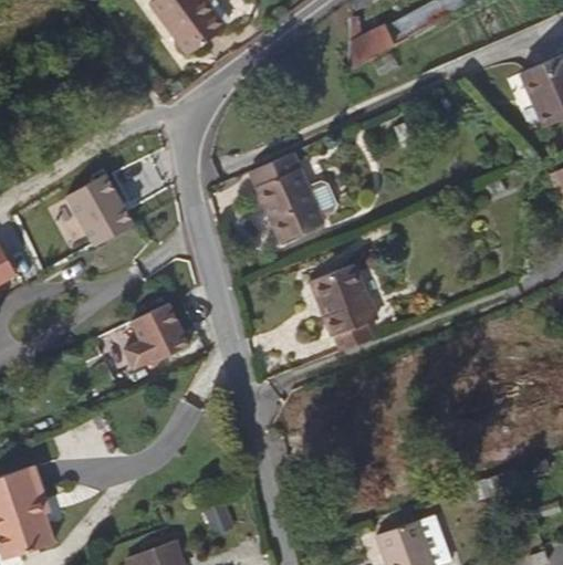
[(156,0),(150,4),(186,55),(220,30),(200,1),(202,0),(156,0)]
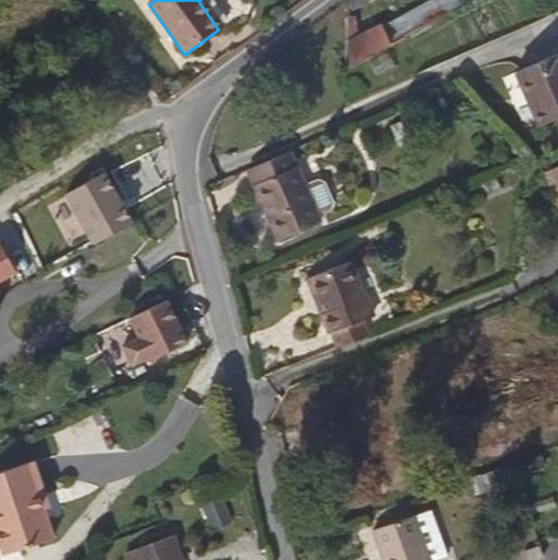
[(351,0),(346,3),(348,12),(369,4),(367,0),(351,0)]
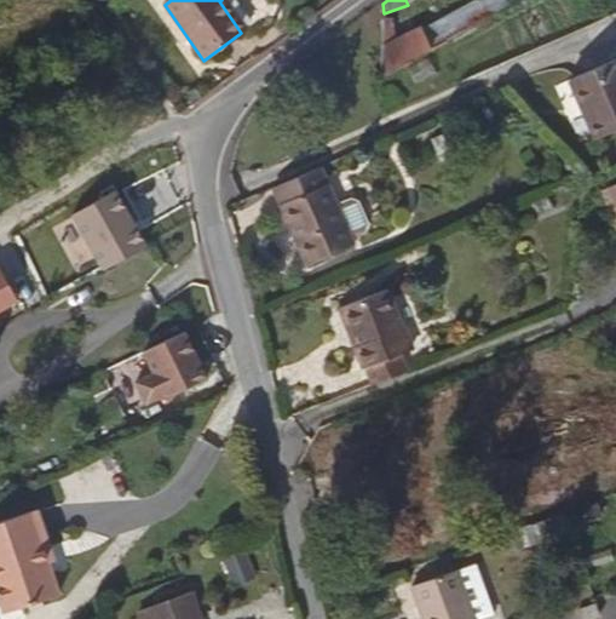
[(380,80),(431,52),(422,33),(396,44),(393,22),(384,23),(384,49),(380,80)]
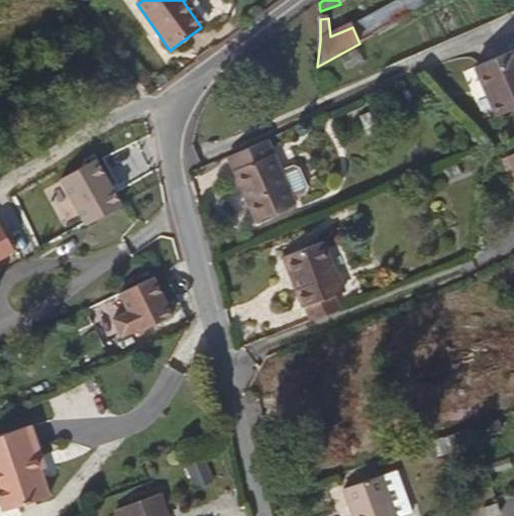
[(513,50),(474,67),(496,117),(513,109),(513,50)]
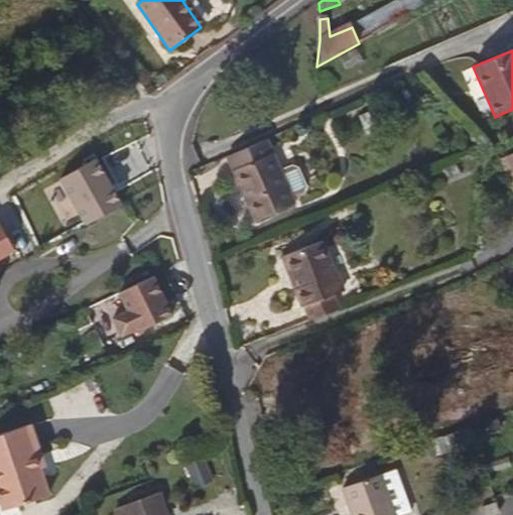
[(267,138),(227,156),(255,218),(294,200),(293,198),(282,171),(267,138)]
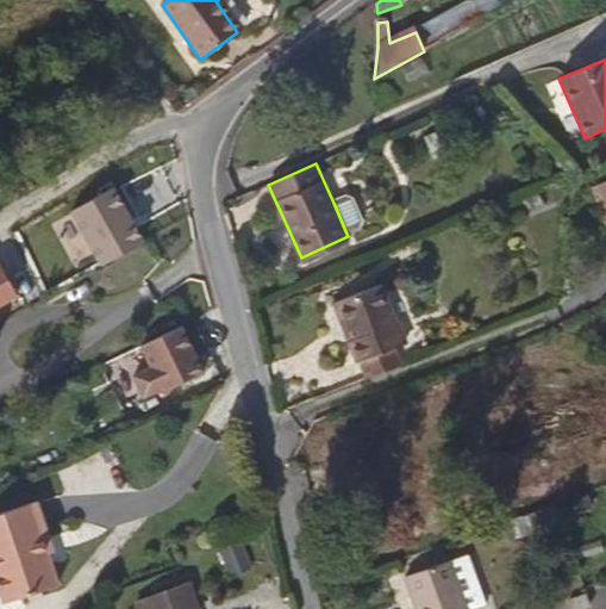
[(347,197),(333,203),(347,234),(361,228),(363,221),(354,199),(347,197)]
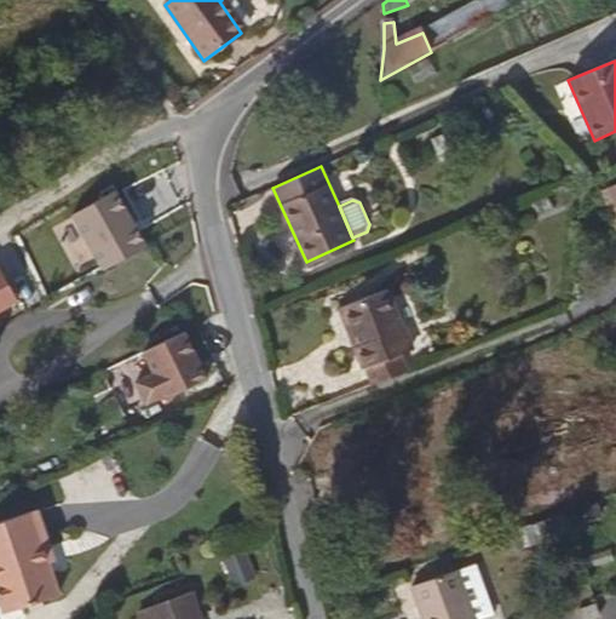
[(362,367),(370,385),(408,371),(399,351),(409,345),(384,286),(337,308),(353,345),(349,348),(357,368),(362,367)]
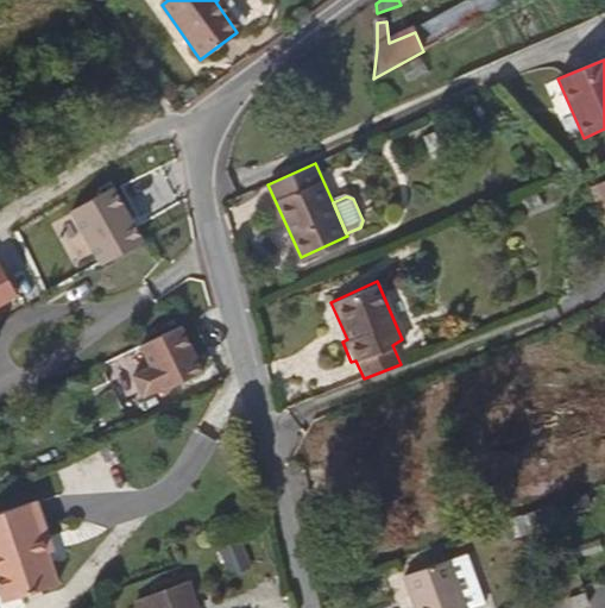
[(206,377),(183,333),(144,353),(153,373),(136,382),(146,402),(164,394),(165,396),(206,377)]
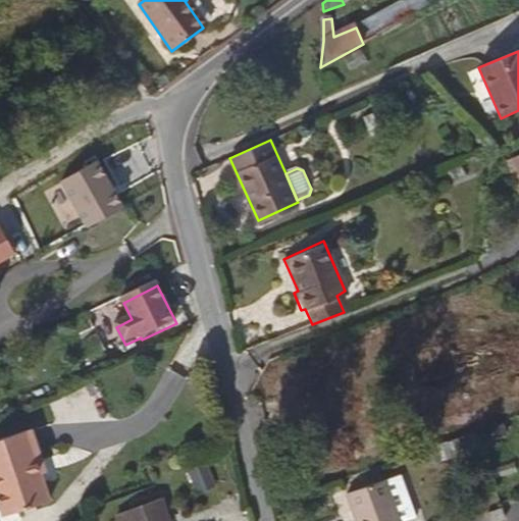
[(45,471),(36,437),(0,446),(0,513),(2,520),(31,520),(51,516),(41,473),(45,471)]
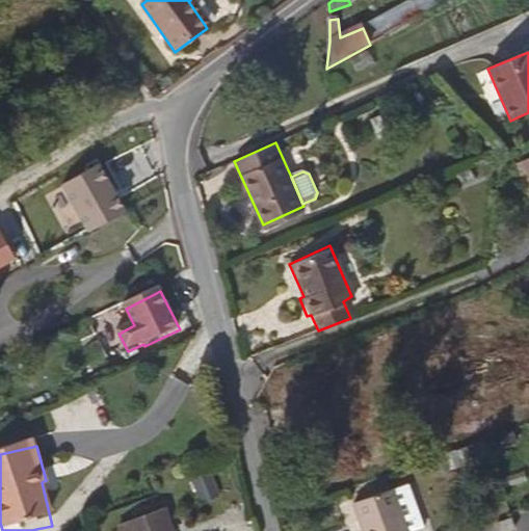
[(208,467),(191,474),(202,501),(218,494),(208,467)]
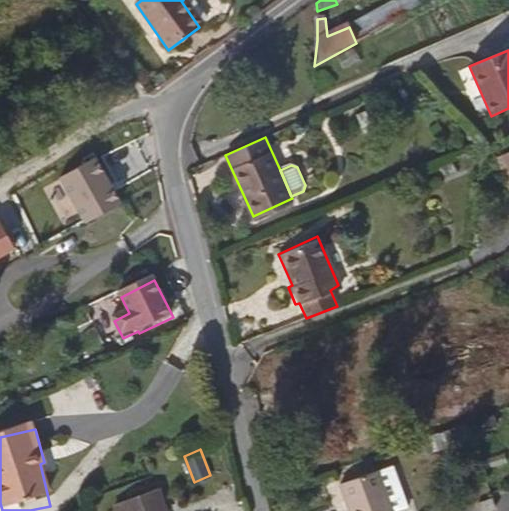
[(398,510),(410,507),(395,465),(341,484),(351,510),(398,510)]
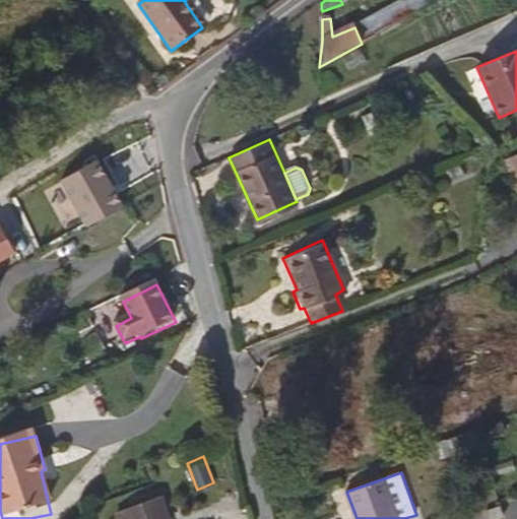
[(160,518),(169,515),(160,496),(116,516),(117,518),(160,518)]
